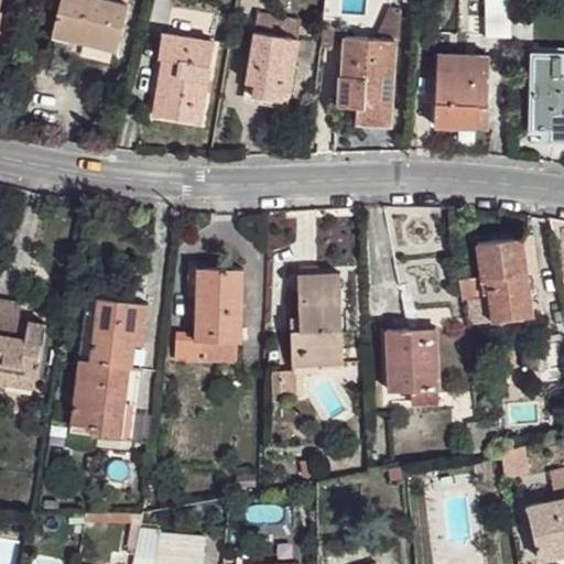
[(128,10),(89,0),(60,0),(52,35),(118,50),(128,10)]
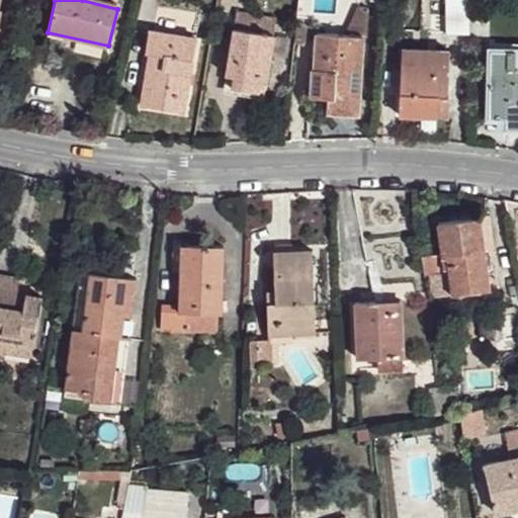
[(470,39),(470,12),(448,12),(447,40),(470,39)]
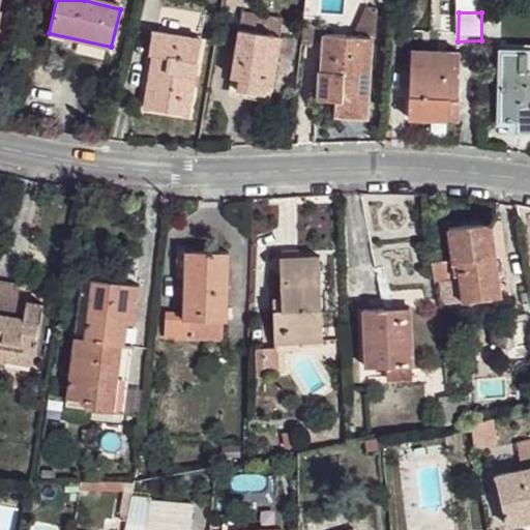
[(282,39),(242,34),(234,77),(242,78),(240,91),(272,96),(282,39)]
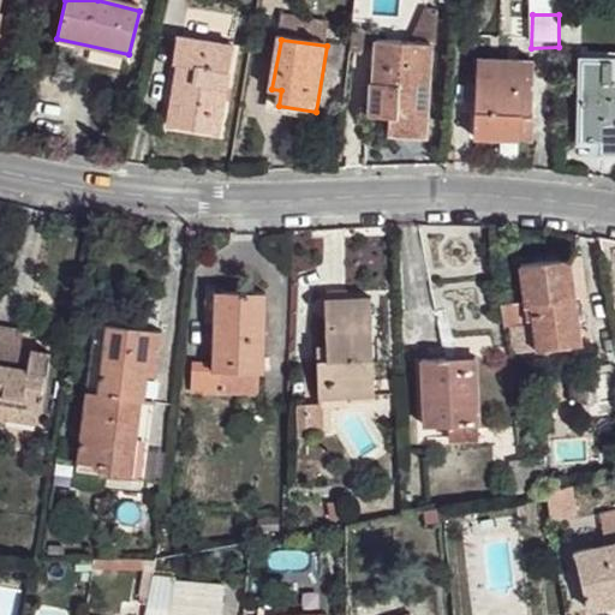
[(428,119),(434,47),(380,42),(377,73),(372,73),(371,114),(428,119)]
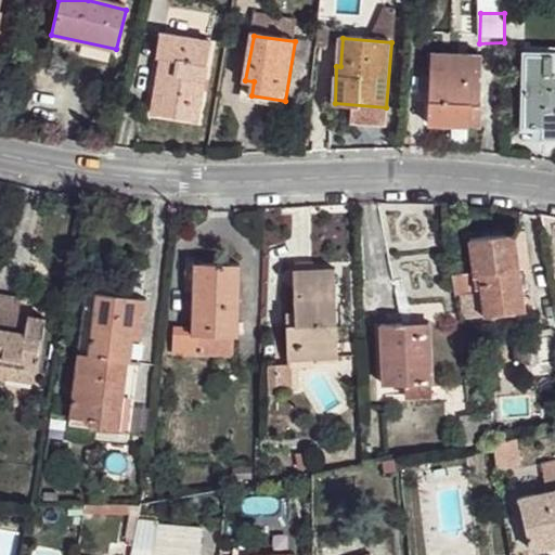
[(198,119),(210,47),(162,39),(157,61),(163,62),(153,114),(198,119)]
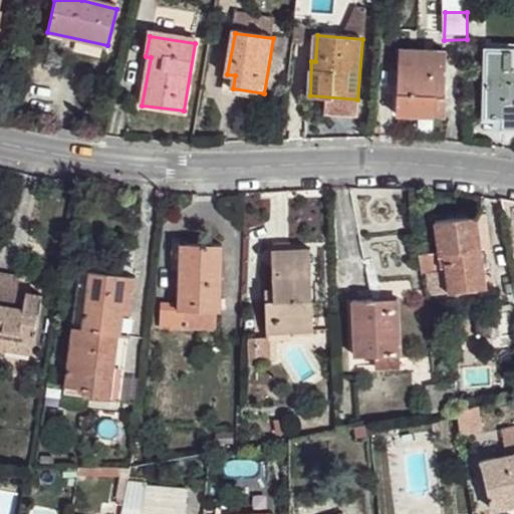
[(513,69),(513,70),(513,55),(513,52),(488,53),(486,120),(501,121),(502,131),(513,130),(513,69)]
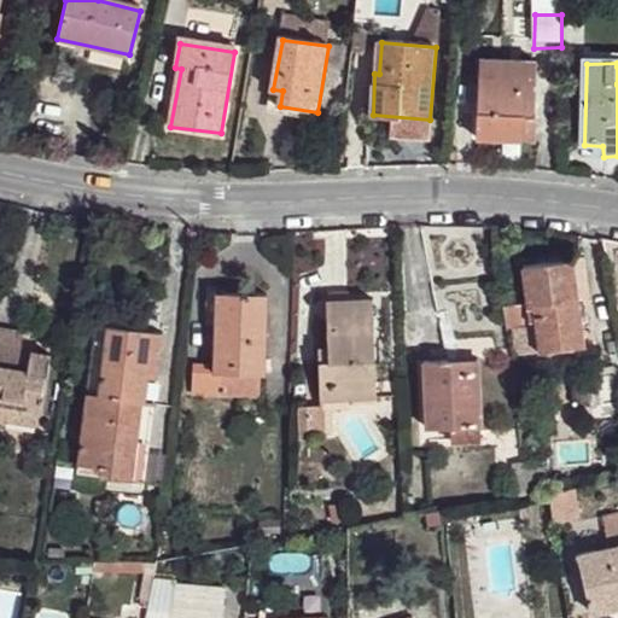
[(535,141),(537,68),(482,65),(478,138),(535,141)]
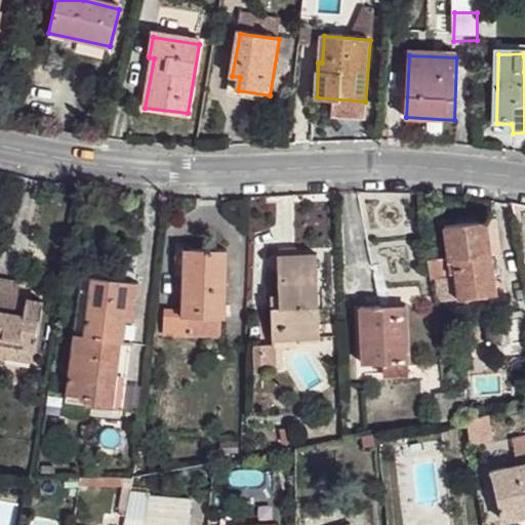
[(494,283),(482,223),(448,230),(456,266),(461,265),(468,289),(494,283)]
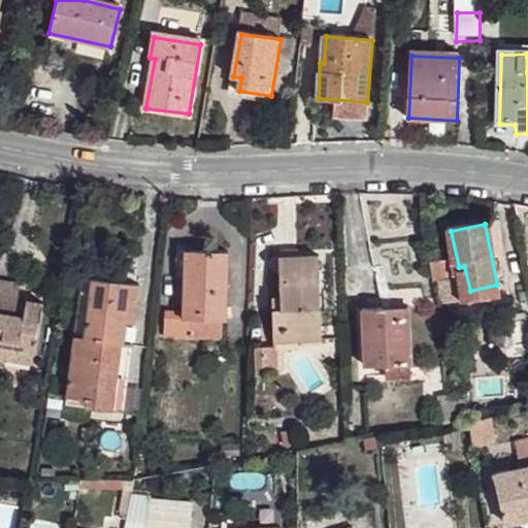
[(226,322),(227,256),(184,254),(182,322),(190,322),(226,322)]
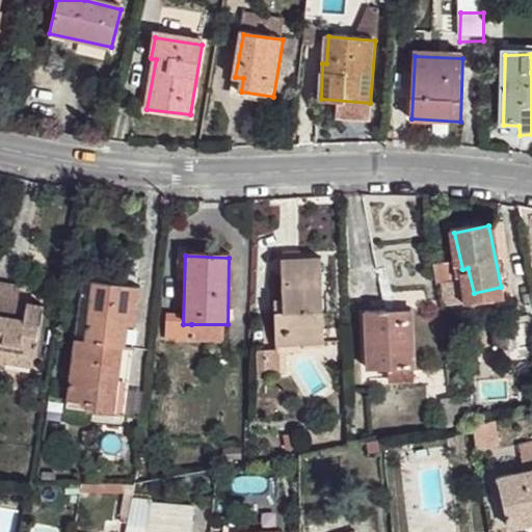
[(326,336),(324,261),(286,261),(287,303),(288,338),(326,336)]
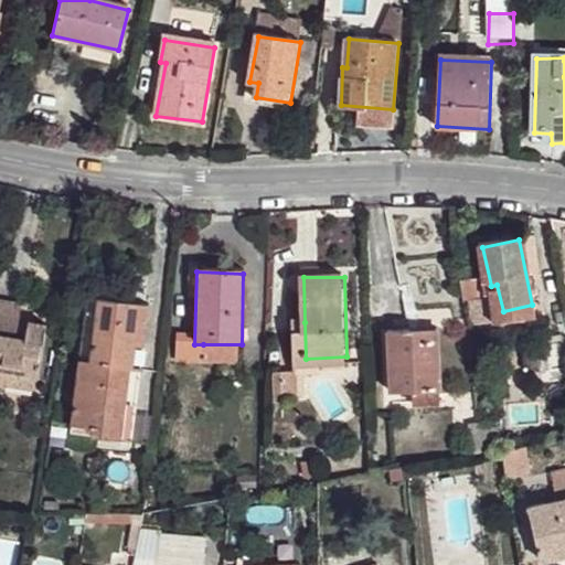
[(140,372),(147,305),(96,299),(89,365),(78,365),(73,423),(96,427),(96,436),(125,440),(132,371),(140,372)]
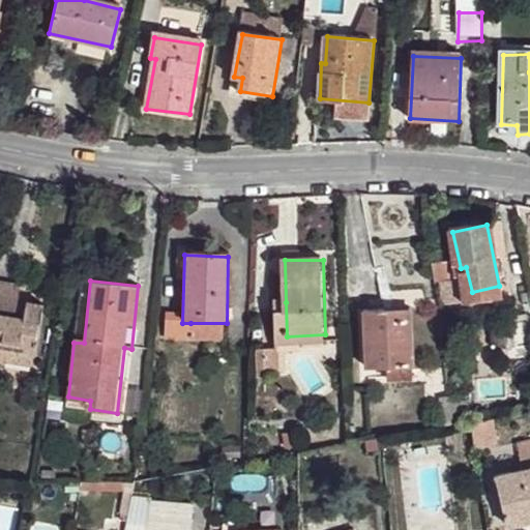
[(41,321),(45,303),(19,298),(20,285),(0,282),(0,347),(12,350),(10,361),(33,363),(38,321),(41,321)]
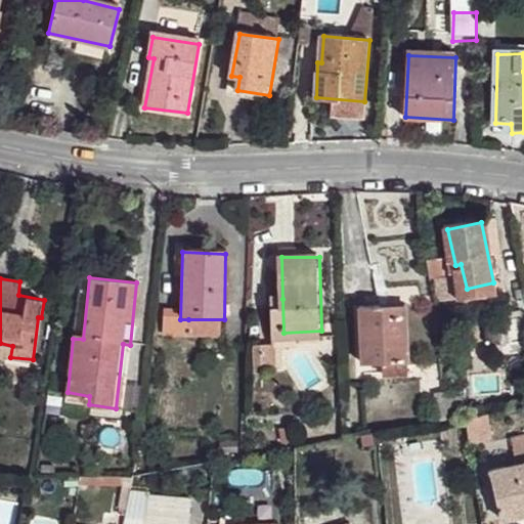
[(321,339),(321,331),(284,333),(282,299),(272,298),(273,341),(321,339)]
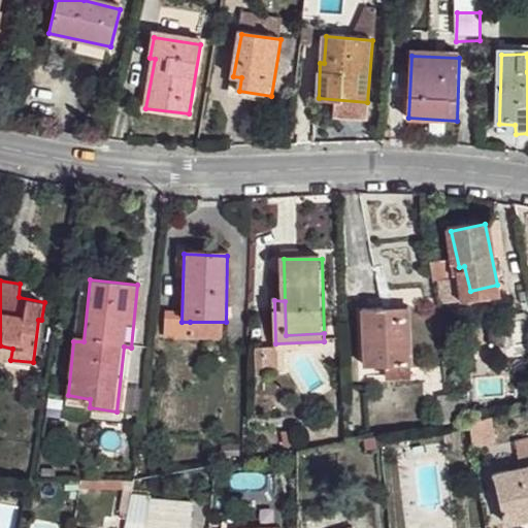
[(411,363),(407,307),(363,310),(366,365),(411,363)]
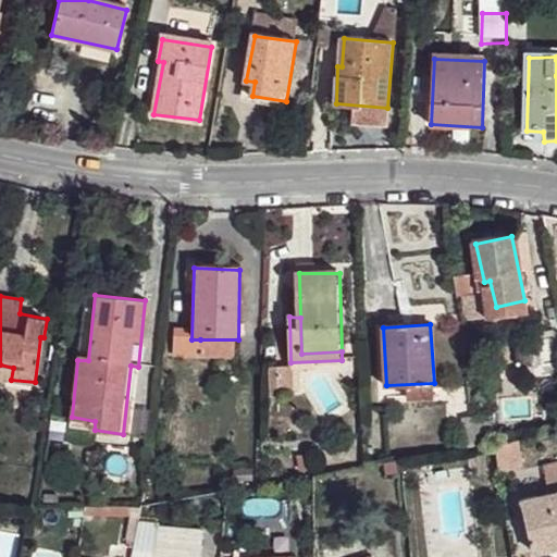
[(556,364),(556,332),(534,335),(537,368),(556,364)]
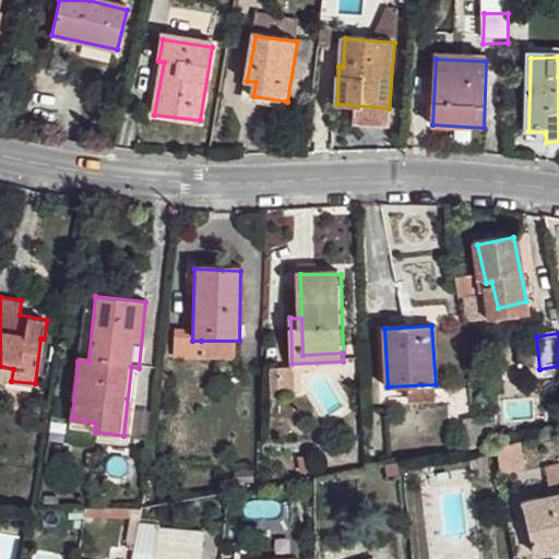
[(236,358),(239,341),(201,341),(203,359),(236,358)]
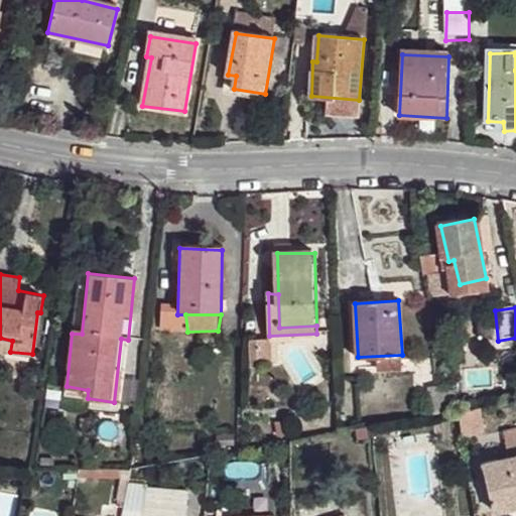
[(0,350),(10,352),(12,341),(0,338),(0,350)]
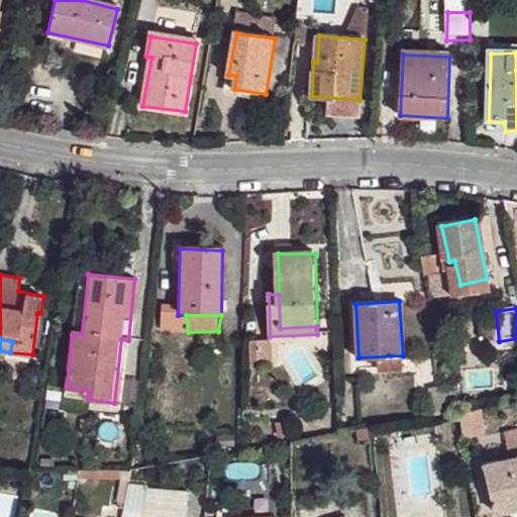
[(516,457),(516,436),(507,439),(512,459),(516,457)]
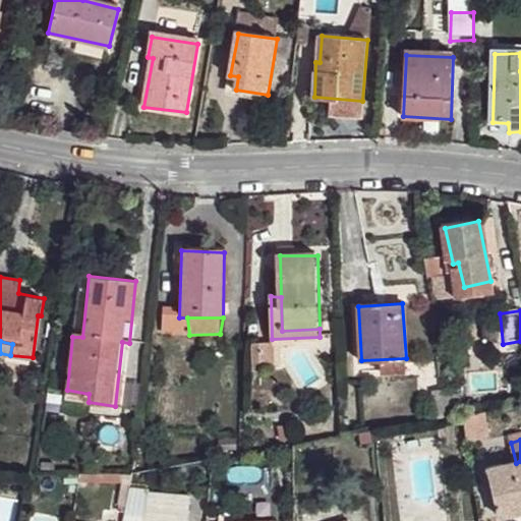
[(520,461),(516,463),(487,470),(499,516),(520,510),(520,461)]
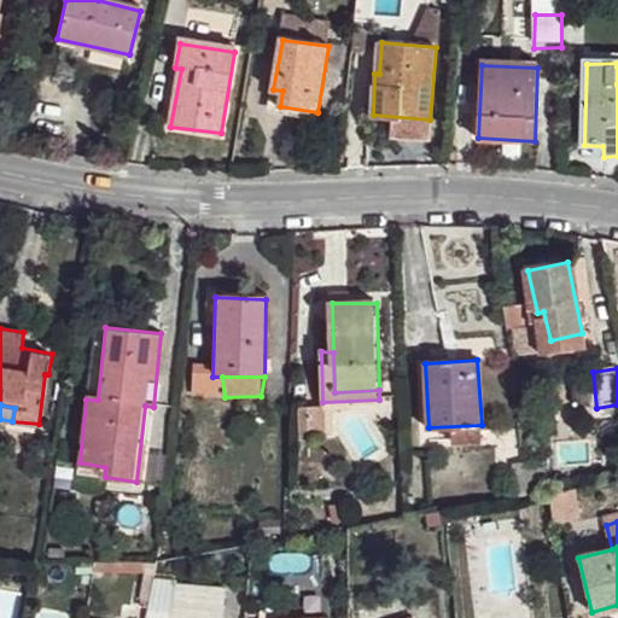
[(185,617),(227,617),(228,588),(182,586),(181,617),(185,617)]
